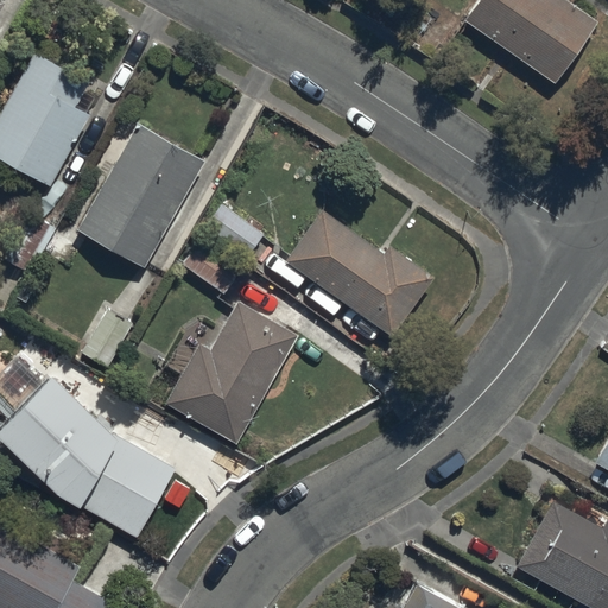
[(596,23),(564,0),(477,0),(464,19),(555,82),(596,23)]
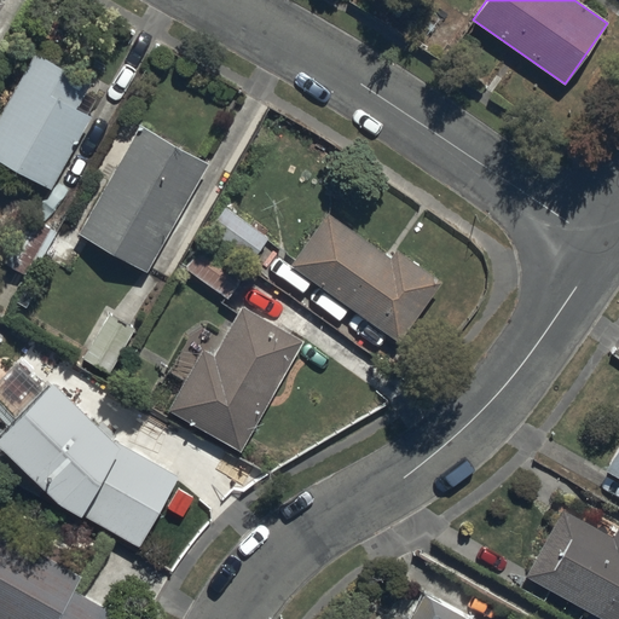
[(0,111),(0,160),(48,189),(91,117),(75,109),(88,86),(34,55),(0,111)]
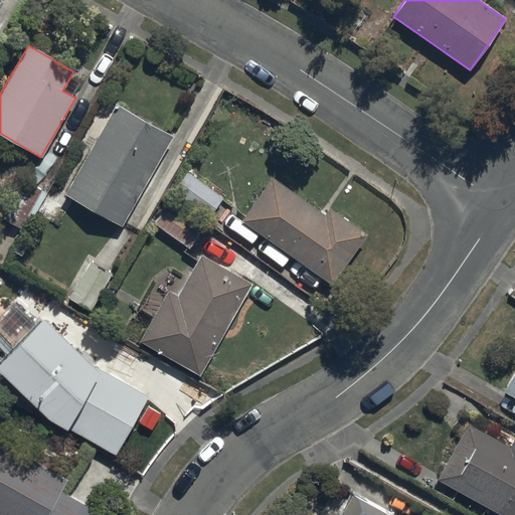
[(117,105),(63,192),(119,226),(172,138),(117,105)]
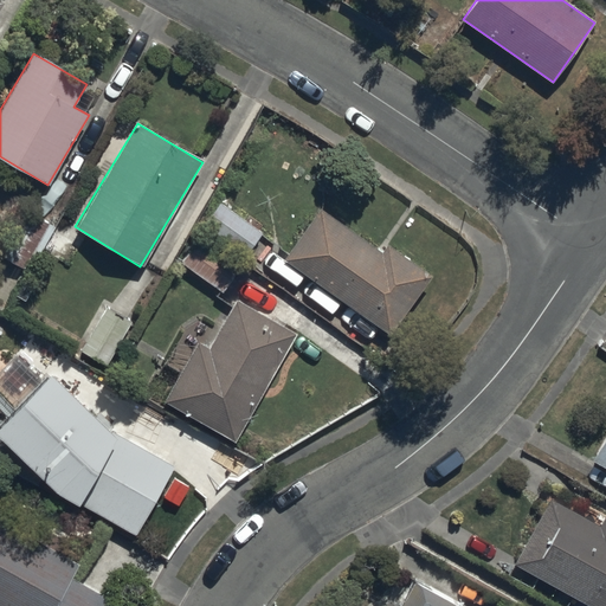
[(263,233),(219,202),(202,226),(246,257),(263,233)]
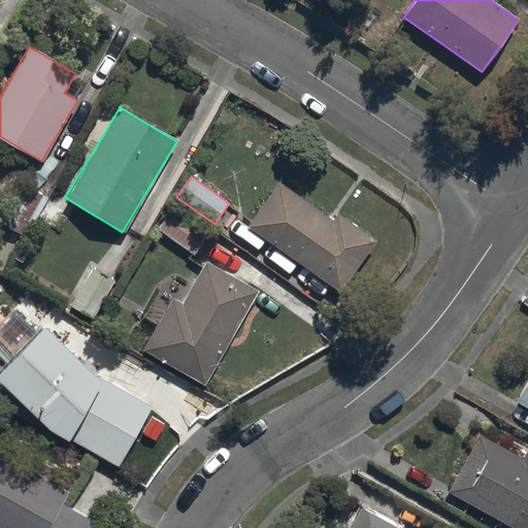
[(278,182),(248,226),(339,291),(375,240),(336,213),(332,220),(278,182)]
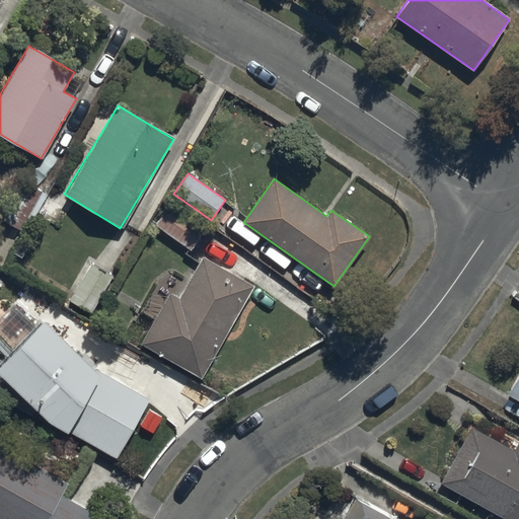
[(170,205),(156,225),(191,250),(205,230),(170,205)]
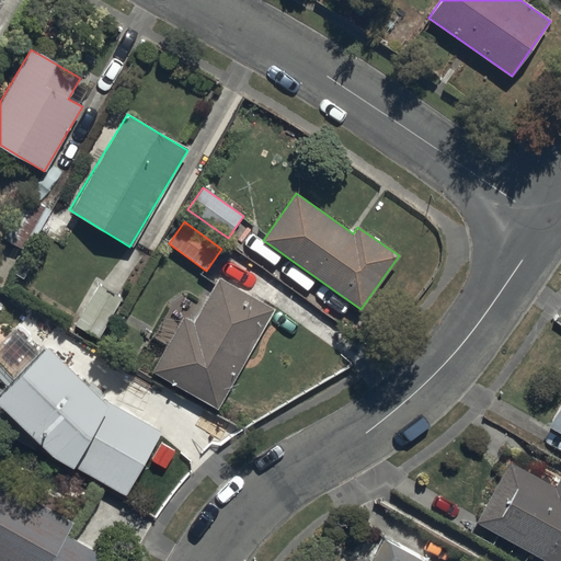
[(152,370),(217,408),(274,308),(219,277),(194,323),(183,317),(152,370)]
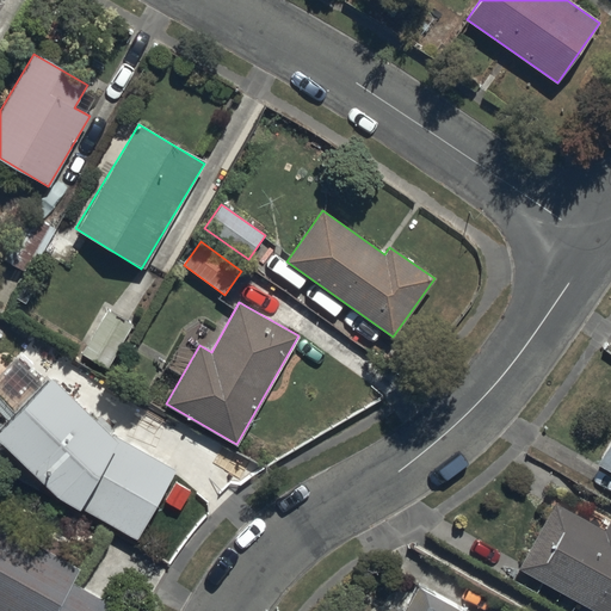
[(48,377),(0,426),(0,442),(57,495),(136,539),(176,470),(119,439),(116,443),(48,377)]
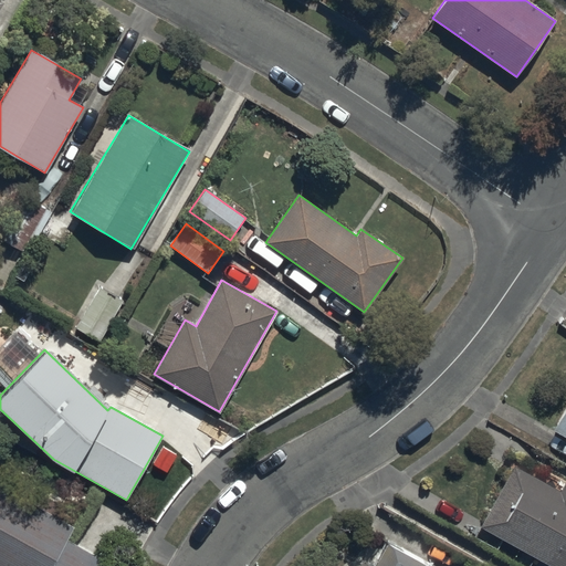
[(565,404),(553,429),(565,436),(565,404)]
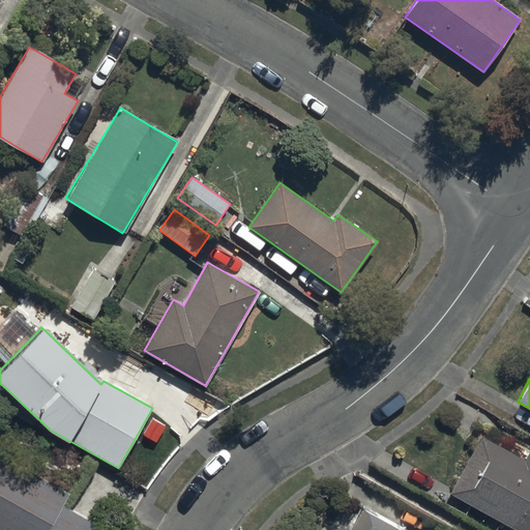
[(482,437),(450,494),(514,529),(529,529),(529,450),(517,443),(511,452),(482,437)]
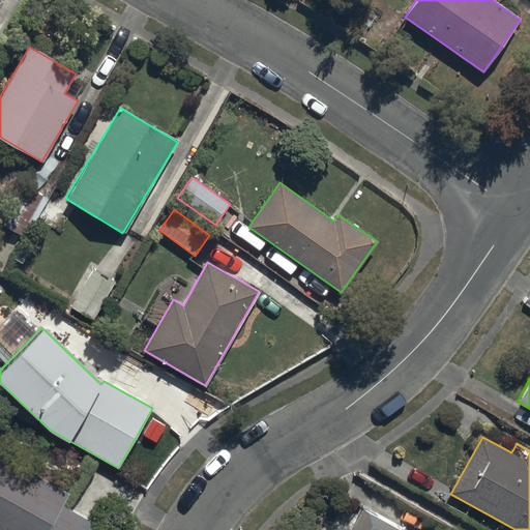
[(68,494),(0,455),(0,529),(93,529),(96,525),(62,506),(68,494)]
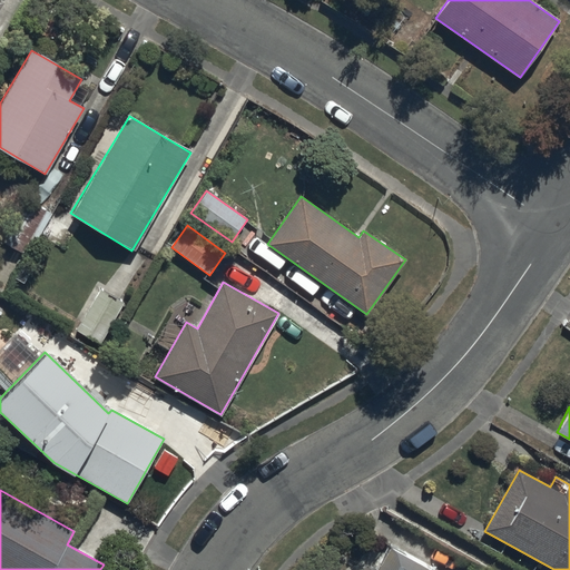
[(430,569),(391,549),(379,569),(376,569),(366,564),(362,569),(430,569)]
